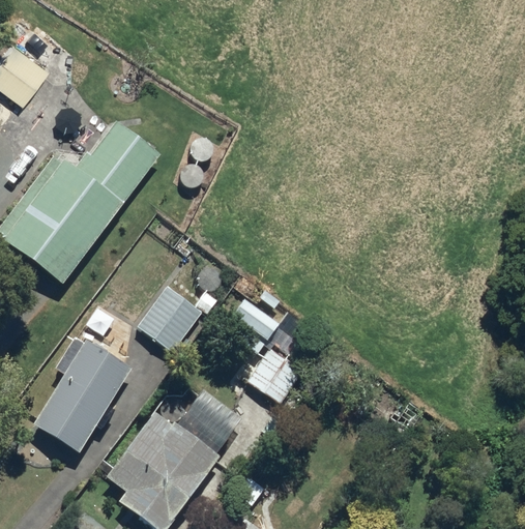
[(0,27),(17,39),(0,60),(0,86),(23,104),(67,40),(17,4),(0,27)]
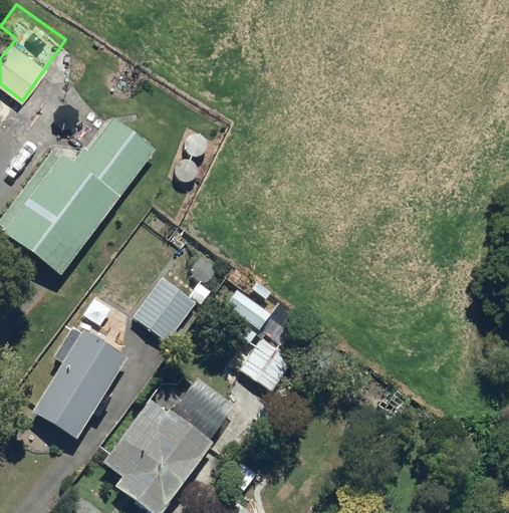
[(0,220),(0,223),(6,228),(3,231),(61,274),(157,149),(114,116),(88,151),(85,149),(74,163),(63,154),(60,158),(52,152),(0,220)]
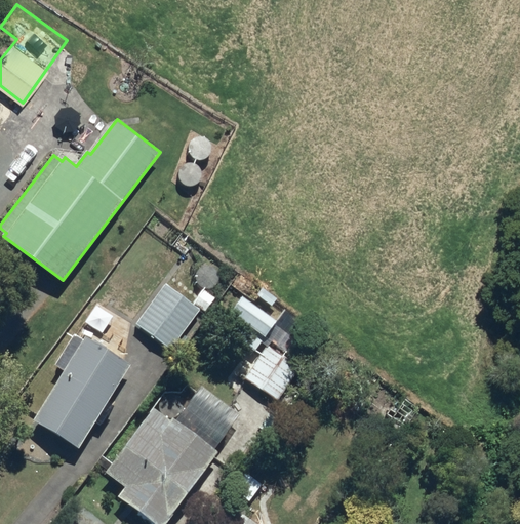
[(167,284),(138,323),(171,347),(200,308),(167,284)]
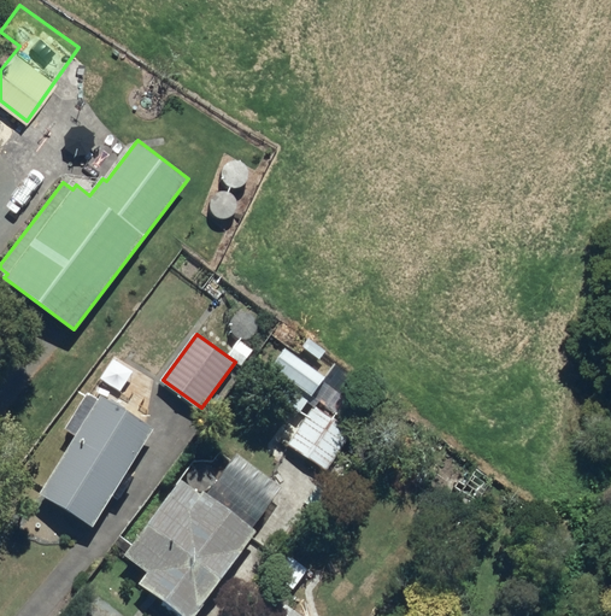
[(242,338),(230,355),(245,364),(256,348),(242,338)]
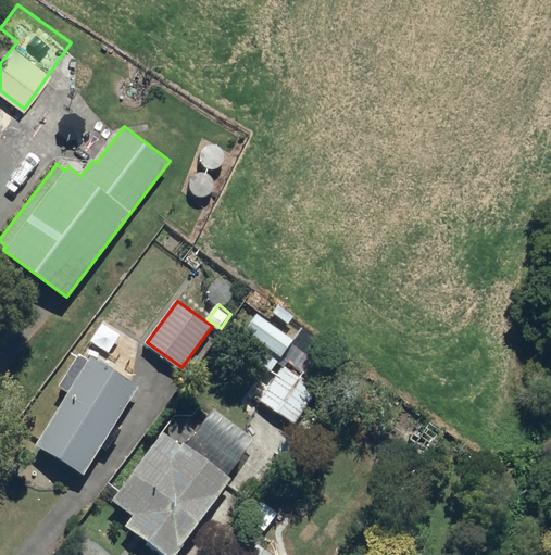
[(258,340),(248,353),(270,368),(291,338),(255,312),(242,329),(258,340)]
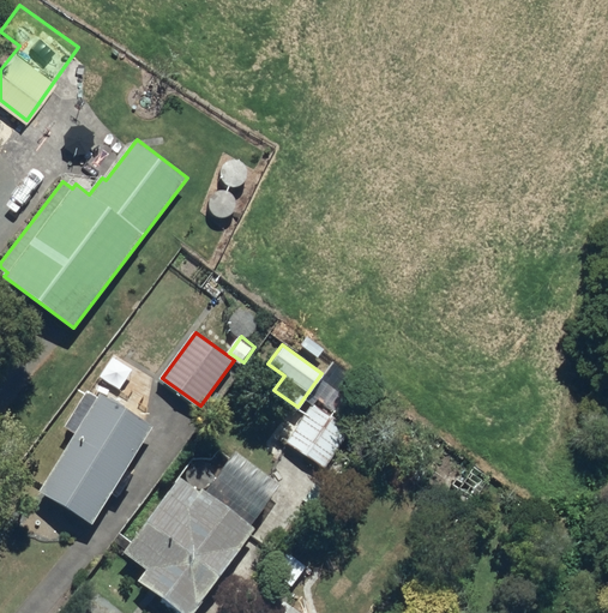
[(98,392),(38,491),(90,523),(151,425),(98,392)]
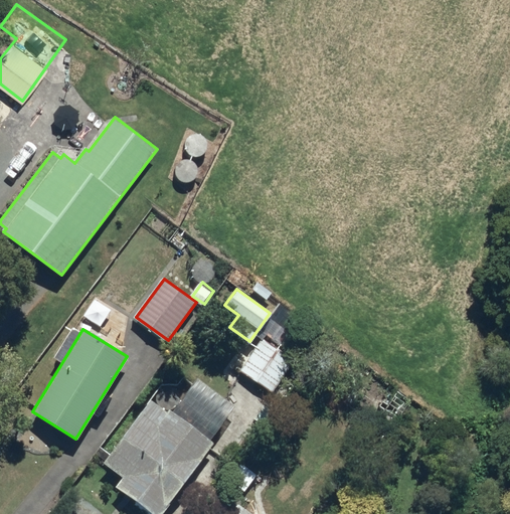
[(264,338),(241,370),(274,391),(295,359),(264,338)]
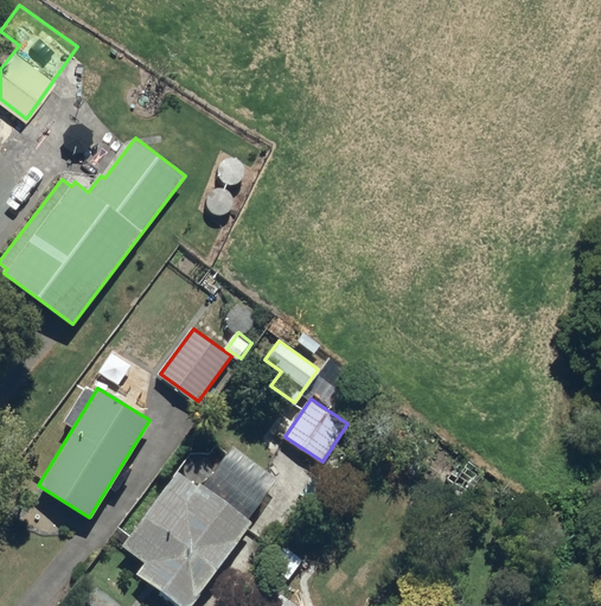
[(468,464),(461,474),(477,485),(484,474),(468,464)]
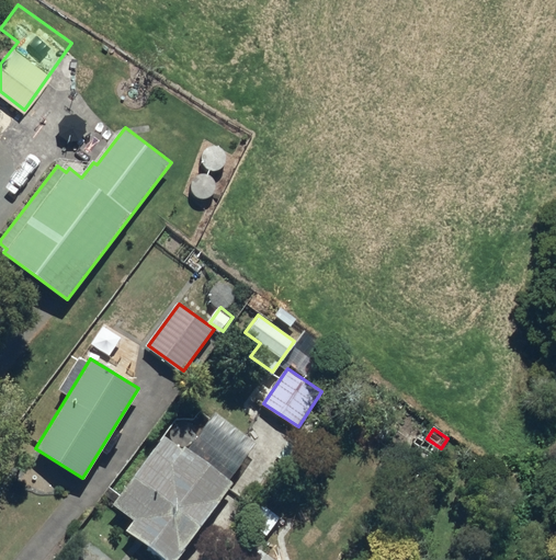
[(135,520),(127,529),(168,559),(177,559),(234,483),(185,447),(183,450),(162,435),(112,502),(135,520)]
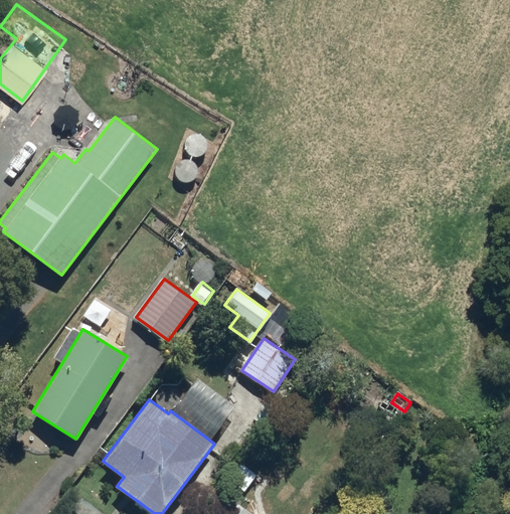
[(256,513),(239,502),(232,513),(230,513),(219,505),(212,513),(256,513)]
